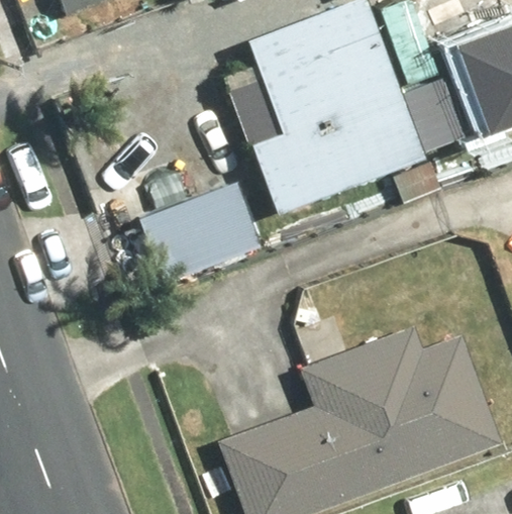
[(59,0),(65,16),(109,0),(59,0)]
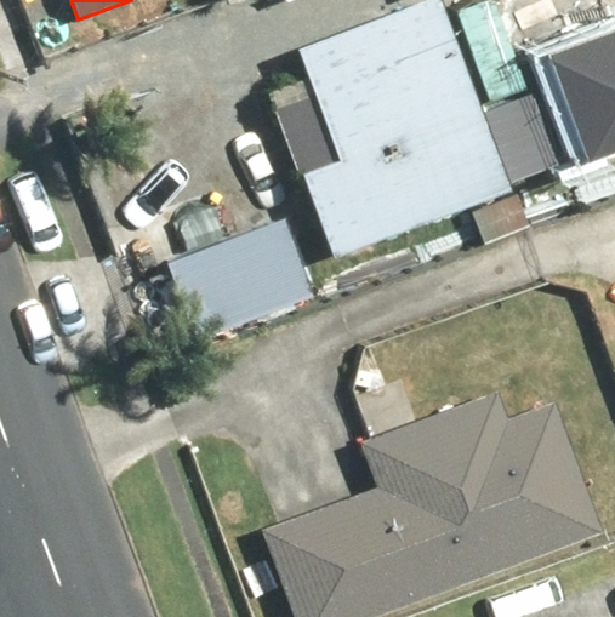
[(446,3),(300,49),(308,75),(266,89),(320,261),(513,200),(508,182),(558,166),(539,102),(483,120),(446,3)]
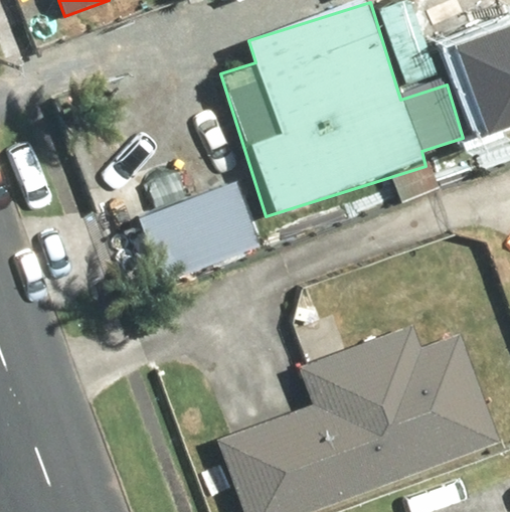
[(509,33),(463,50),(491,127),(509,120),(509,33)]
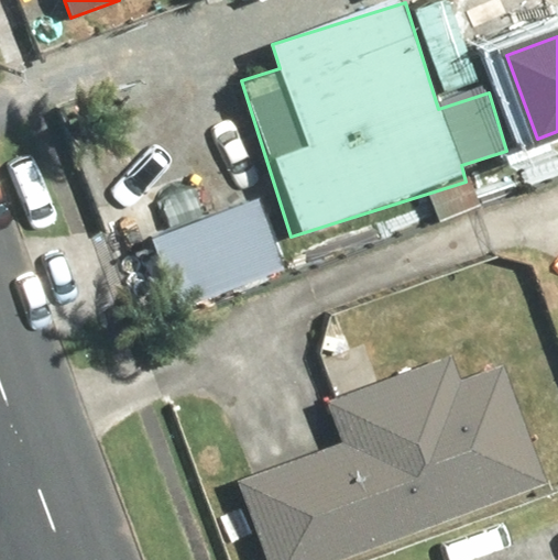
[(258,201),(146,238),(170,311),(282,275),(258,201)]
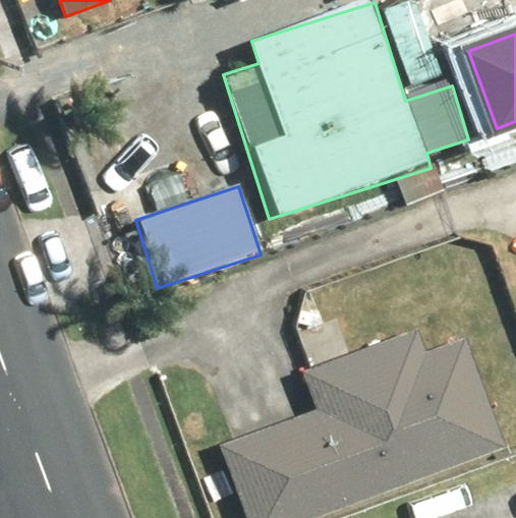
[(317,517),(505,445),(461,332),(340,379),(347,396),(222,445),(250,517),(317,517)]
